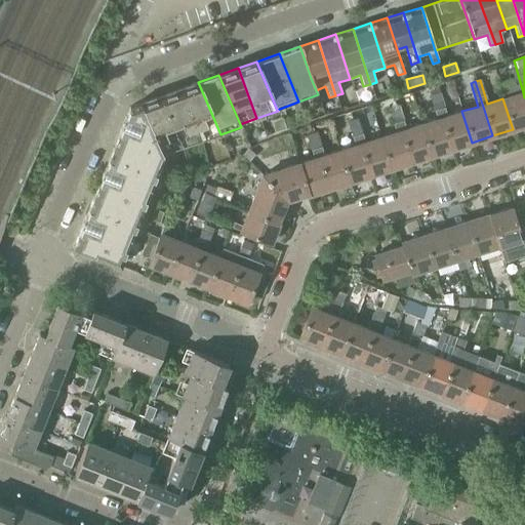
[(198,82),(178,89),(201,139),(220,134),(198,82)]
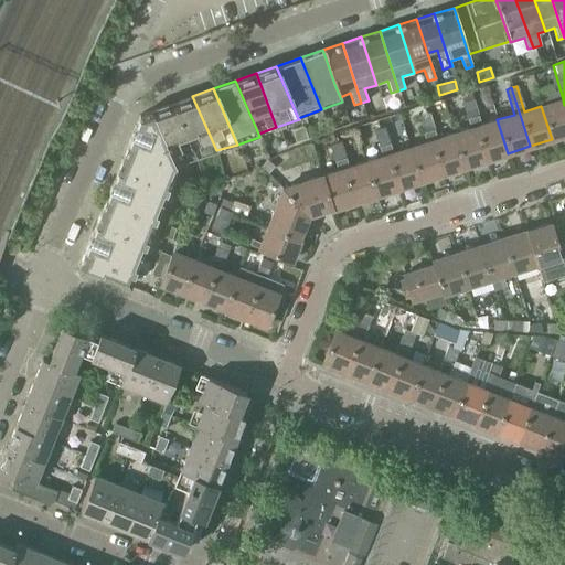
[(465,93),(467,100),(486,160),(508,153),(497,119),(480,125),(472,99),(470,92),(465,93)]
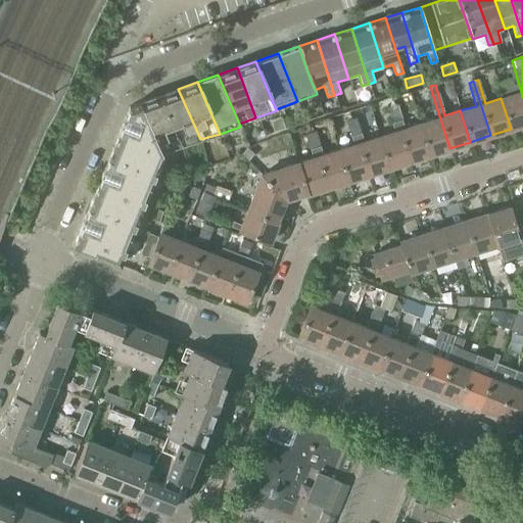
[(178,89),(158,96),(177,148),(200,139),(178,89)]
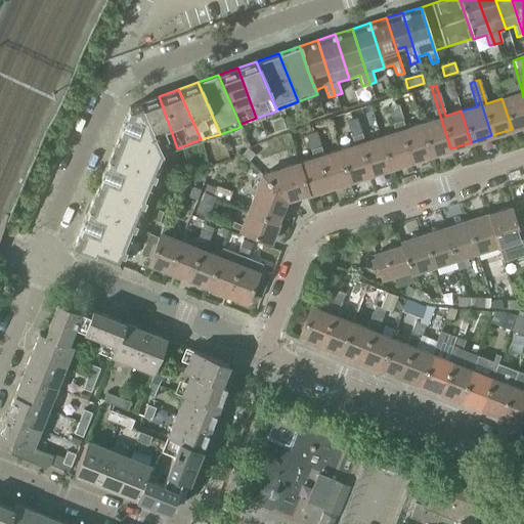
[(523,97),(522,92),(501,98),(512,129),(523,125),(523,97)]
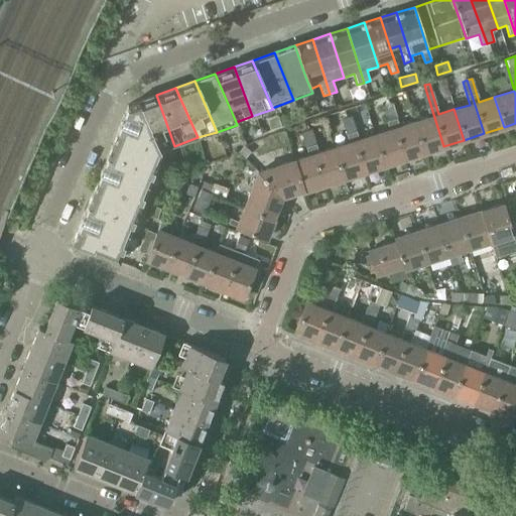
[(429,117),(413,122),(423,153),(443,146),(426,92),(422,94),(429,117)]
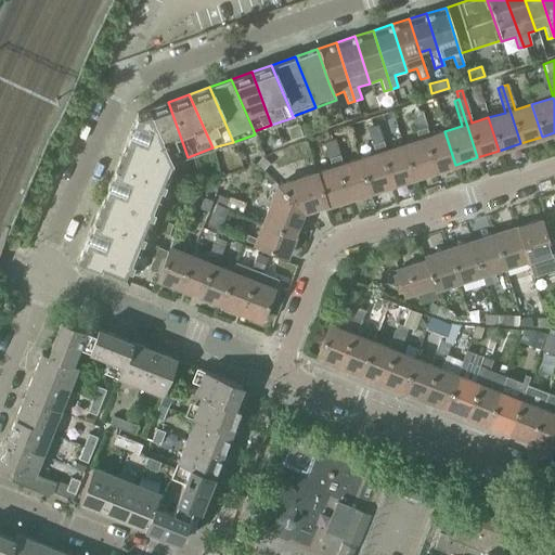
[(168,102),(146,110),(172,166),(175,162),(188,157),(168,102)]
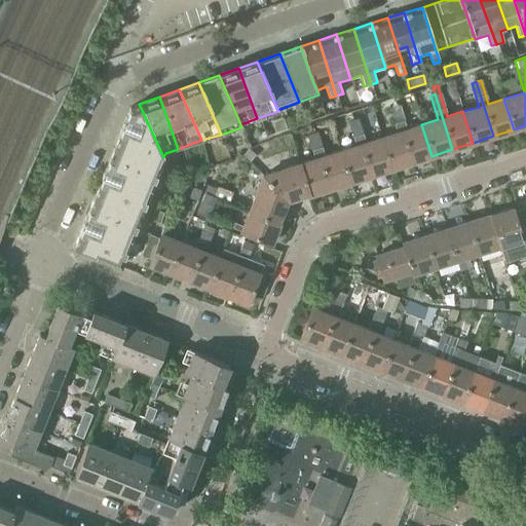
[(129,108),(113,148),(159,167),(163,157),(139,104),(129,108)]
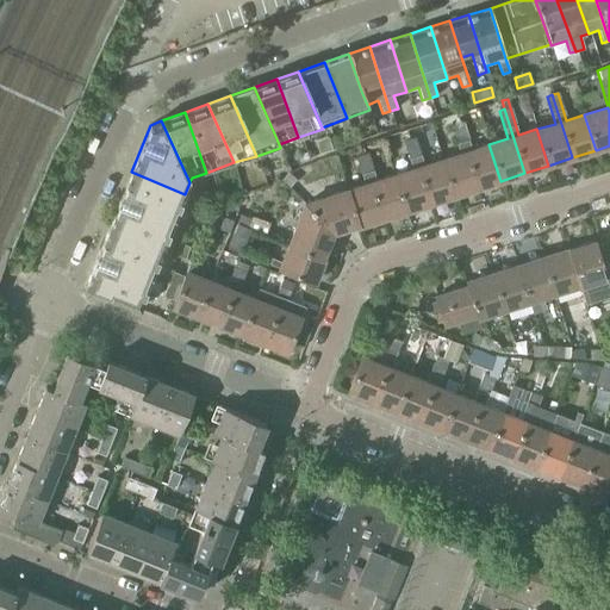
[(456,124),(456,125),(477,188),(500,181),(489,144),(471,150),(462,123),(456,124)]
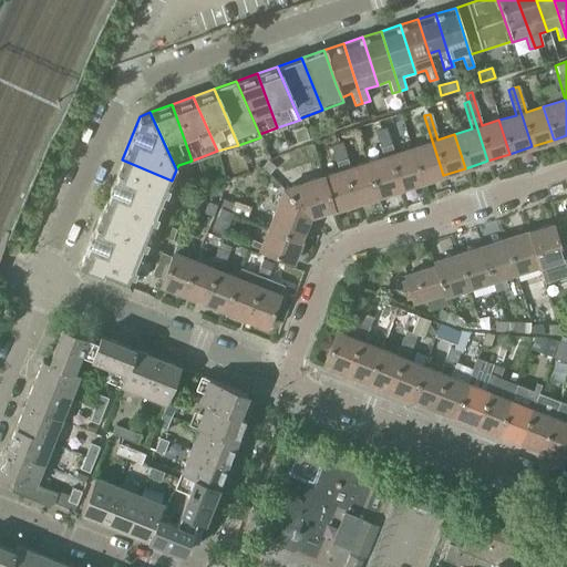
[(428,143),(410,148),(421,183),(443,175),(424,116),(420,117),(428,143)]
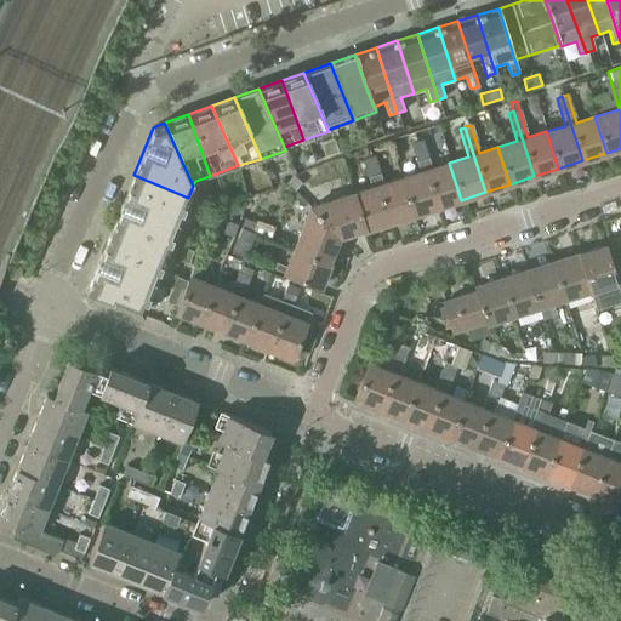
[(391,141),(394,149),(396,154),(414,149),(411,143),(416,142),(419,142),(416,132),(400,137),(391,141)]
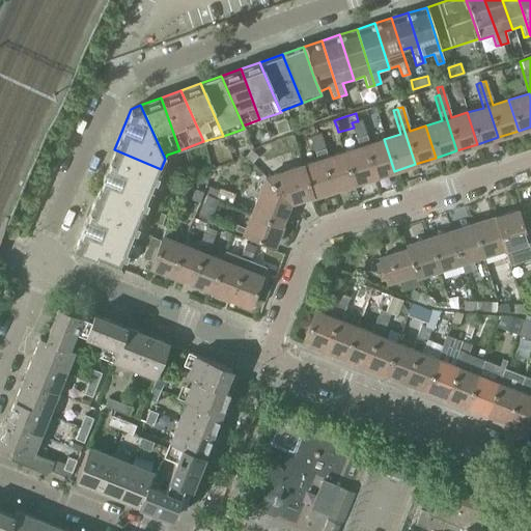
[(274,122),(279,134),(287,131),(283,119),(274,122)]
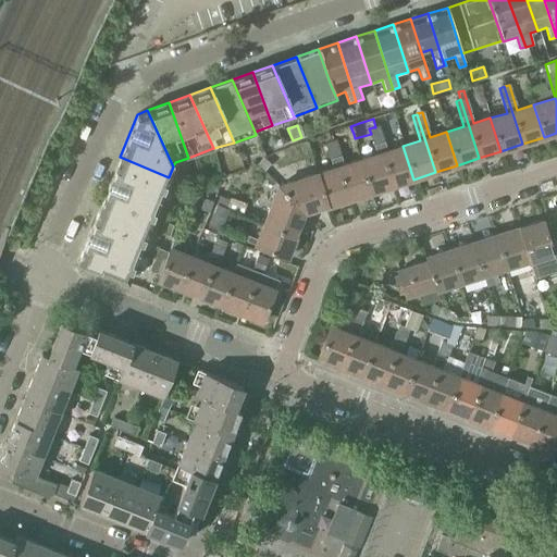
[(375,127),(373,127),(392,186),(413,180),(403,146),(386,151),(379,125),(375,127)]
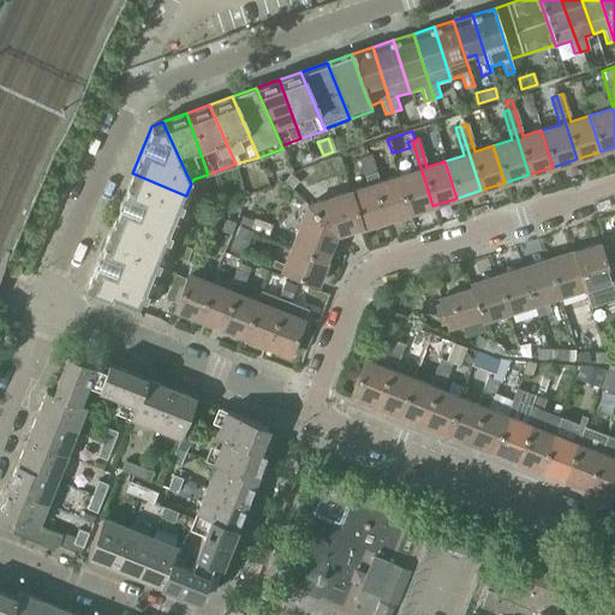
[(416,171),(396,177),(408,214),(433,206),(412,141),(407,142),(410,148),(416,171)]
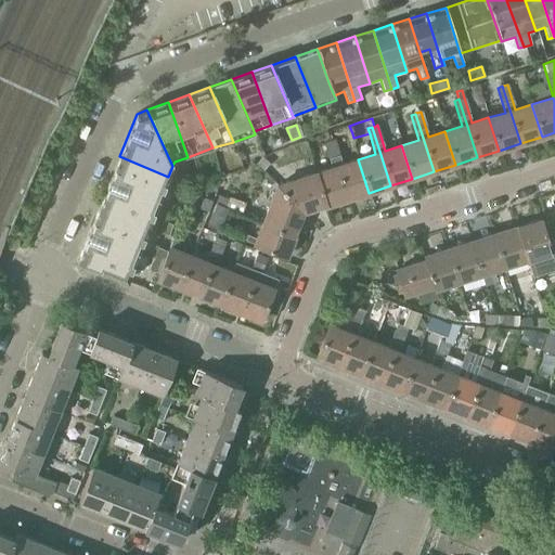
[(334,139),(328,141),(347,199),(369,193),(358,159),(341,164),(334,139)]
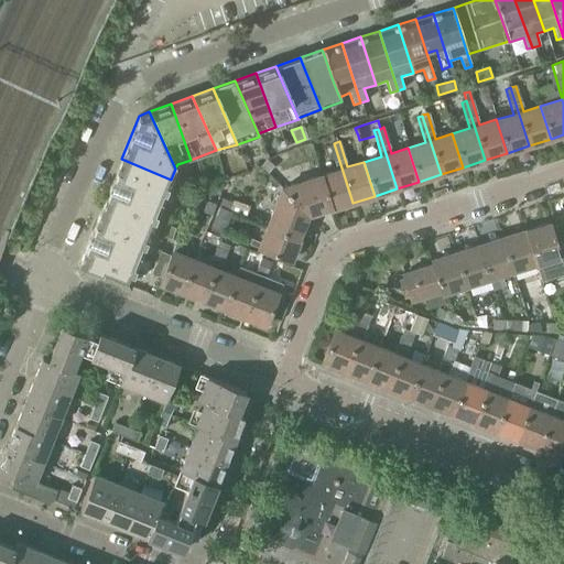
[(318,176),(329,208),(331,210),(353,203),(334,143),(329,144),(337,170),(318,176)]
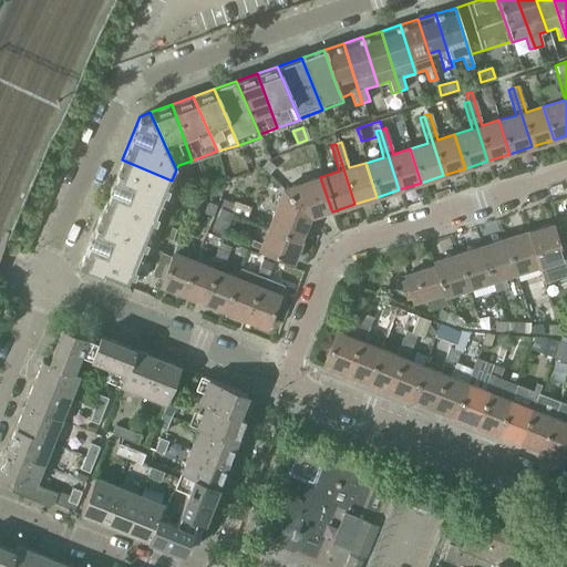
[(122,160),(101,212),(151,232),(172,181),(122,160)]
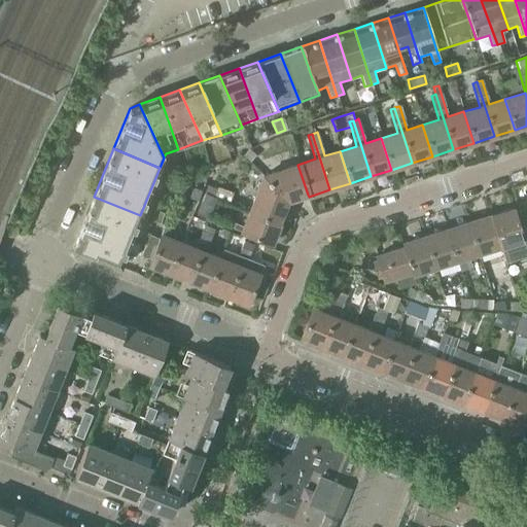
[(249,149),(243,155),(249,162),(255,154),(249,149)]
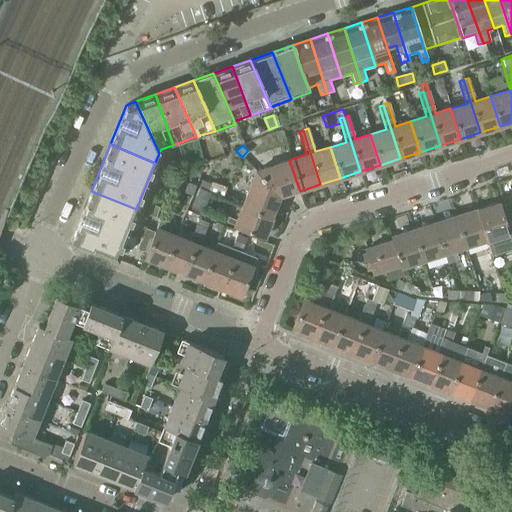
[(256,171),(279,195),(299,189),(289,160),(256,171)]
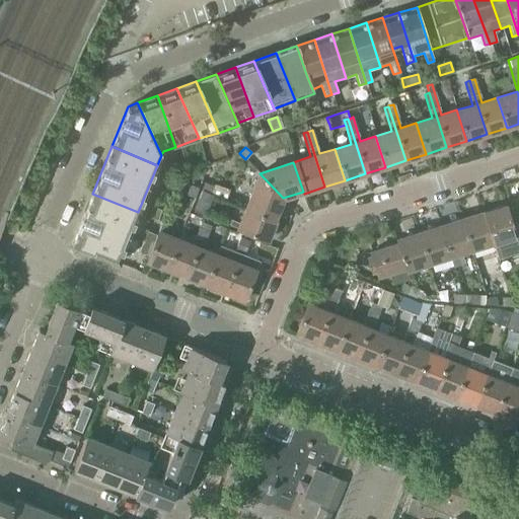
[(260,173),(245,207),(274,218),(283,198),(260,173)]
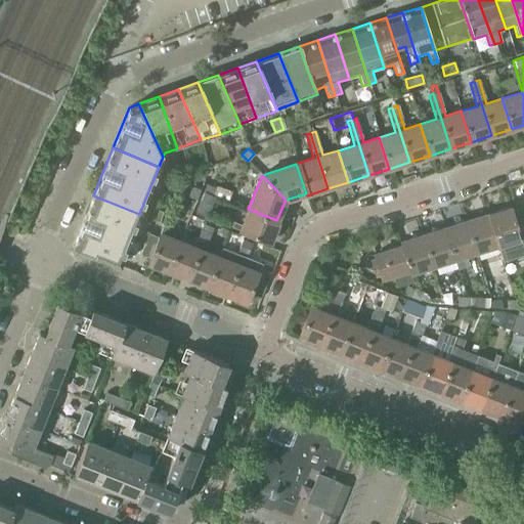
[(207,184),(204,192),(211,195),(227,202),(231,192),(221,189),(215,187),(207,184)]
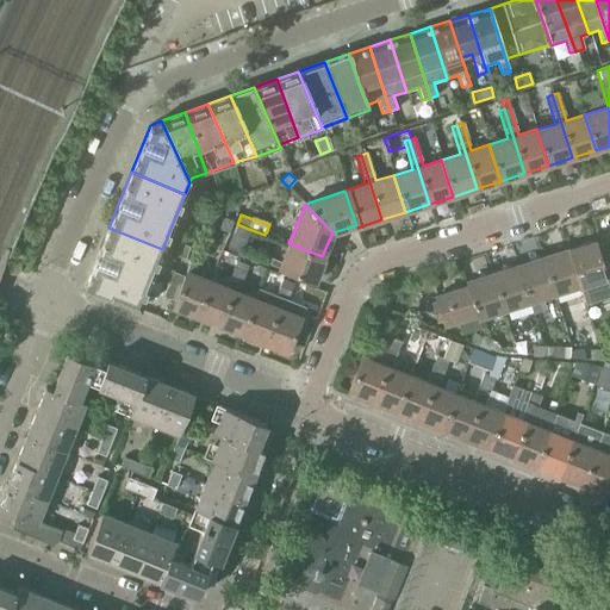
[(232,222),(228,219),(224,218),(219,229),(229,232),(232,222)]
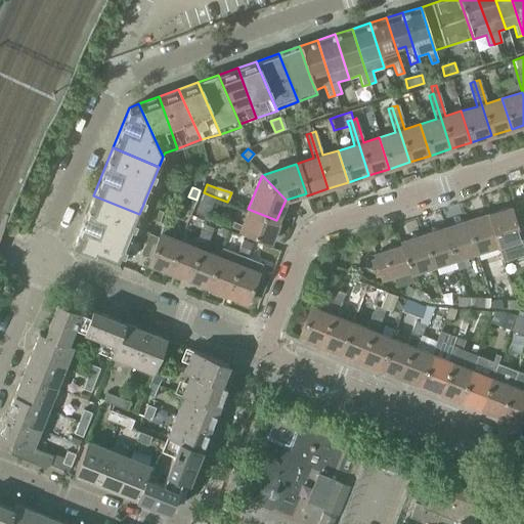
[(211,195),(204,192),(200,201),(208,204),(211,195)]
